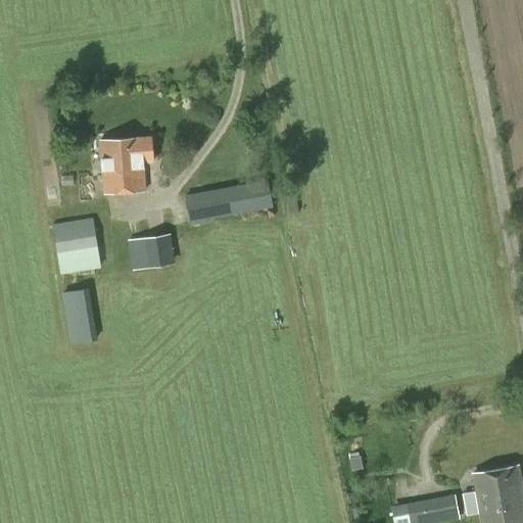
[(153,160),(151,138),(138,139),(138,138),(100,141),(103,194),(146,191),(144,161),(153,160)]
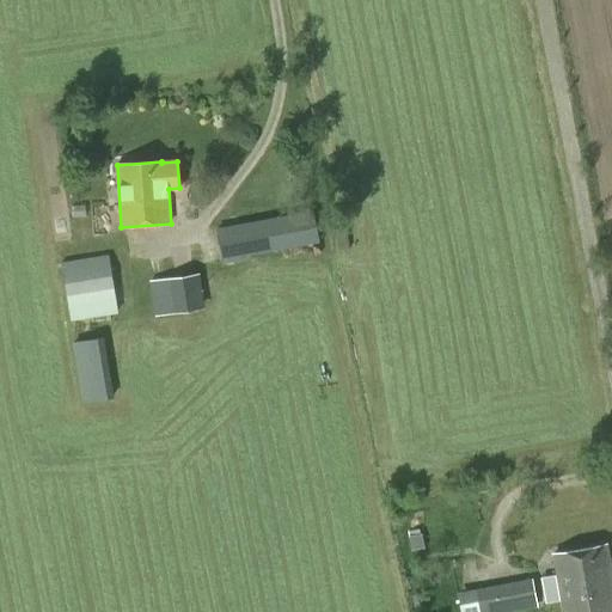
[(222,265),(242,262),(240,257),(332,240),(326,208),(216,228),(222,265)]
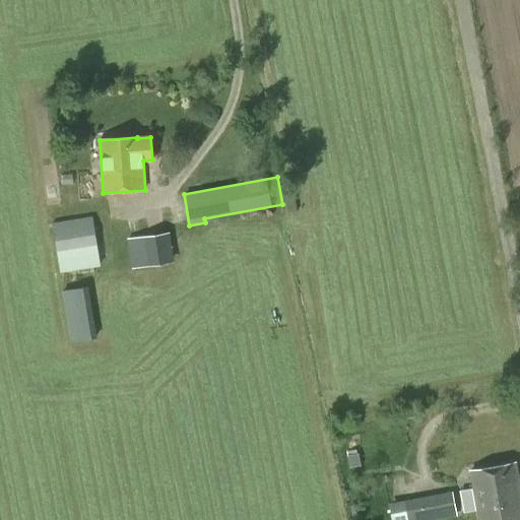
[(60,272),(101,266),(91,216),(52,223),(60,272)]
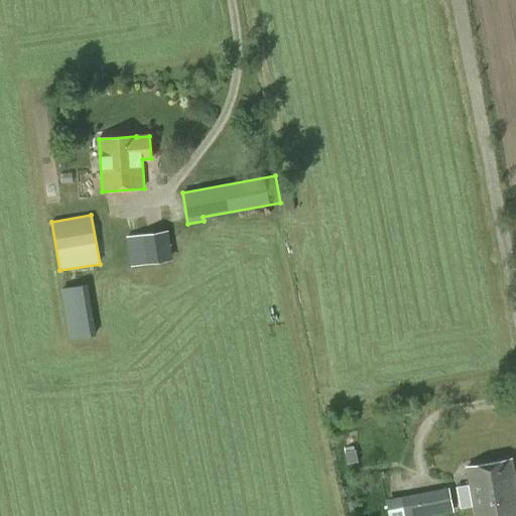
[(129,266),(172,260),(168,231),(125,237),(129,266)]
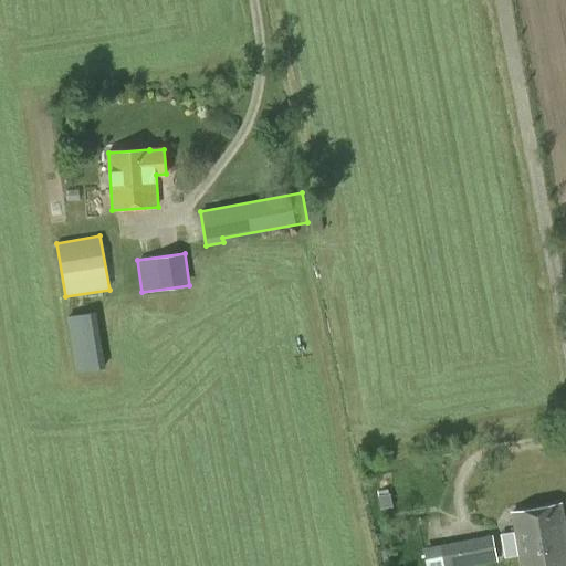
[(67,313),(77,368),(107,363),(97,307),(67,313)]
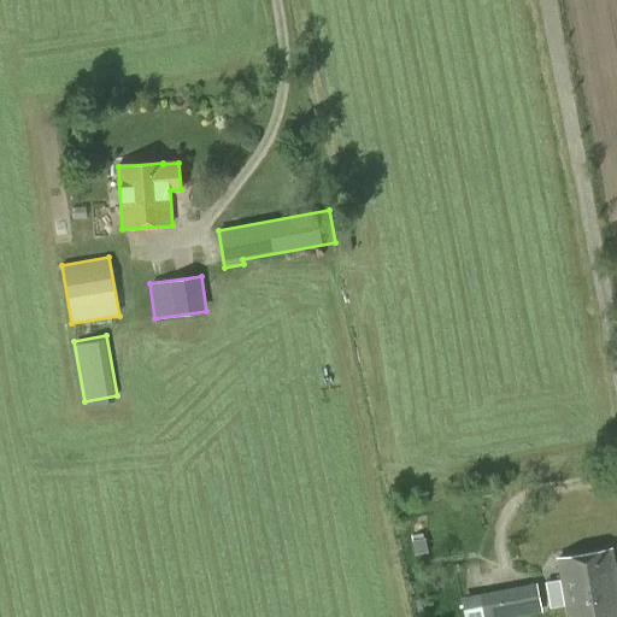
[(587,589),(616,585),(610,551),(559,560),(568,607),(589,605),(587,589)]
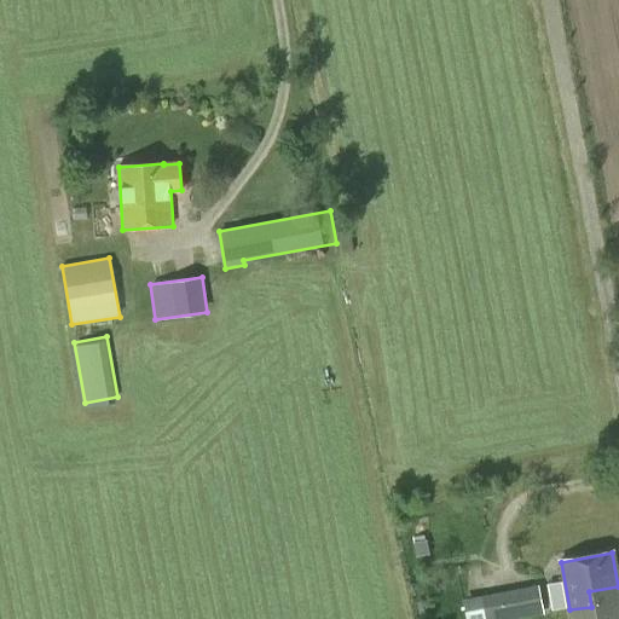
[(467,618),(519,618),(544,614),(539,585),(463,600),(467,618)]
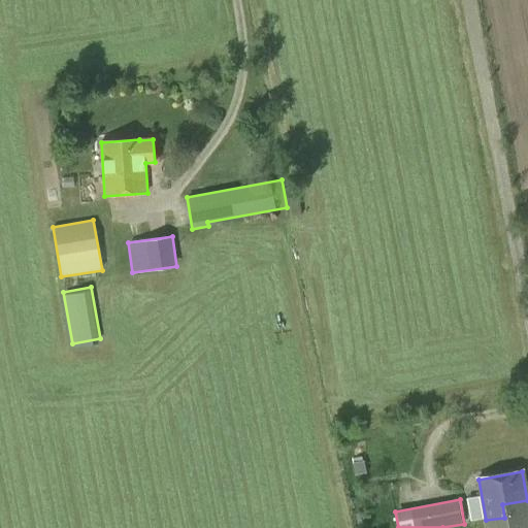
[(504,518),(486,520),(487,527),(527,527),(527,502),(527,500),(502,504),(504,518)]
